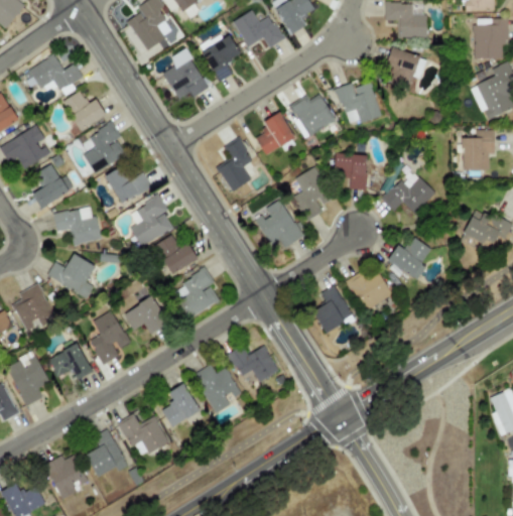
[(0,0),(0,23),(6,29),(25,5),(19,0),(0,0)]
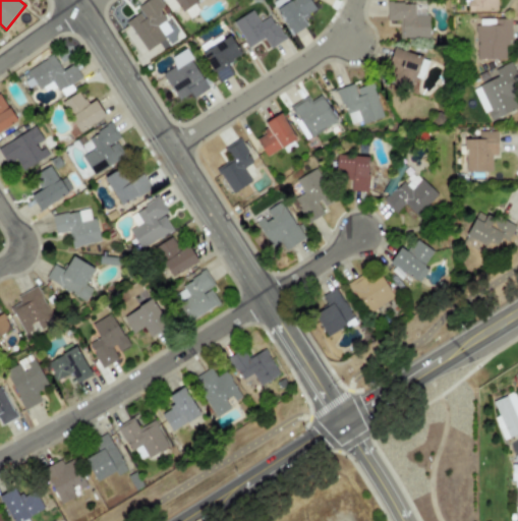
[(149,0),(138,5),(142,12),(129,19),(146,50),(175,34),(162,9),(166,7),(161,0),(149,0)]
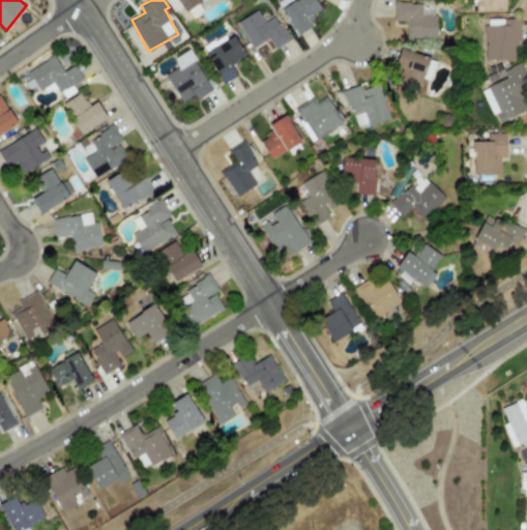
[(178,0),(187,11),(202,0),(178,0)]
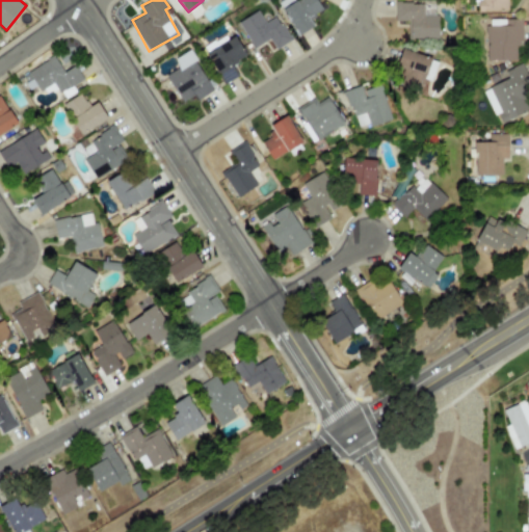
[(296,0),(284,0),(280,3),(299,35),(315,26),(310,18),(324,8),(318,0),(298,0),(297,1),(296,0)]
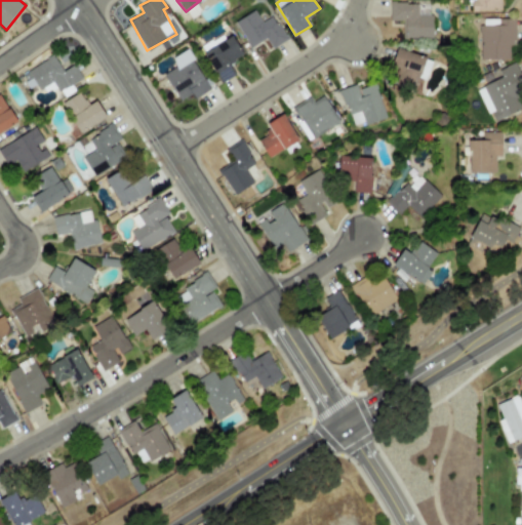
[(471,0),(472,11),(505,11),(505,0),(471,0)]
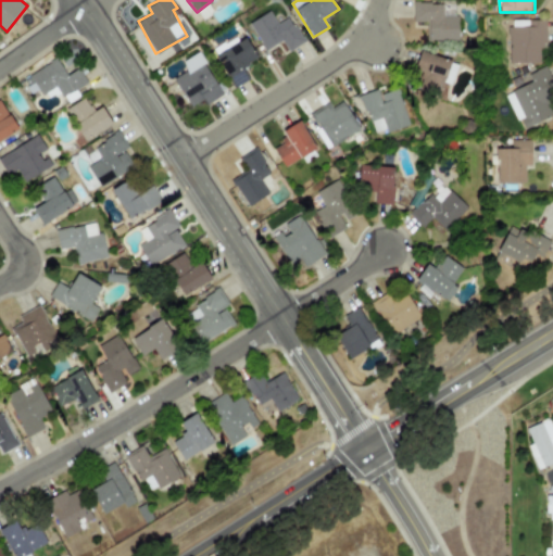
[(460,40),(461,16),(444,15),(445,3),(415,2),(415,22),(430,22),(430,39),(460,40)]
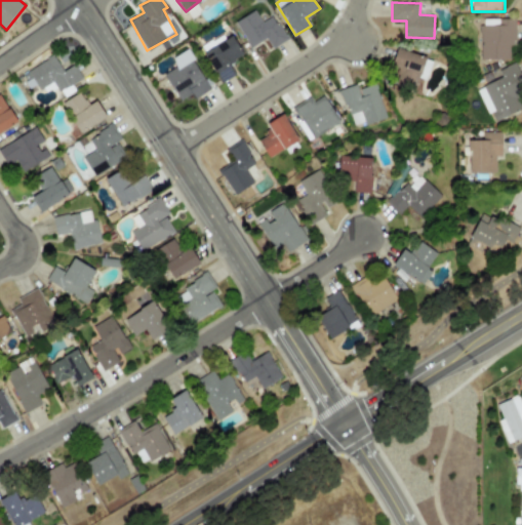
[(236,22),(251,47),(268,38),(274,48),(289,40),(275,15),(264,23),(256,10),(236,22)]
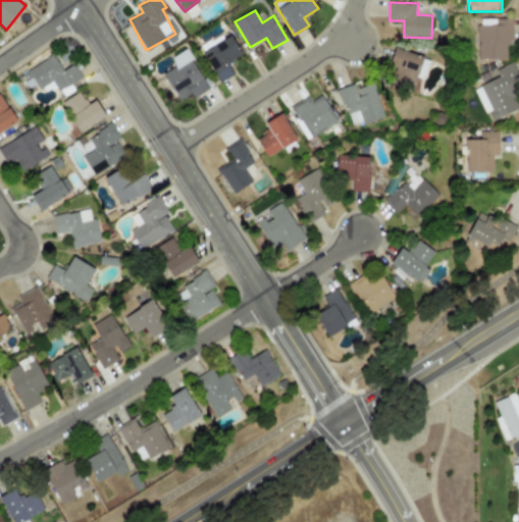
[(509,58),(508,45),(515,44),(514,17),(479,19),(480,59),(509,58)]
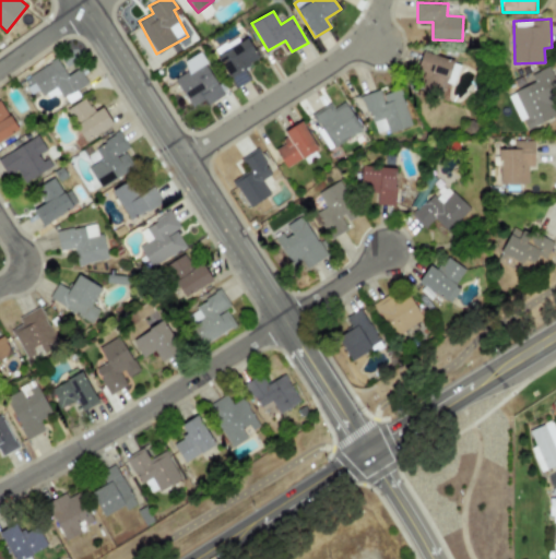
[(260,59),(248,36),(217,51),(236,88),(251,81),(245,67),(260,59)]
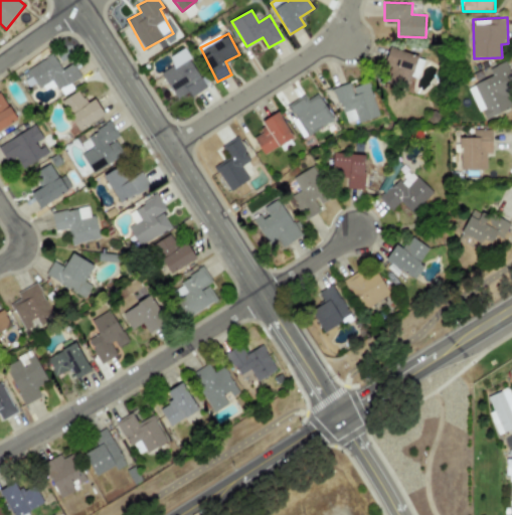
[(385,64),(393,66),(388,81),(408,88),(412,73),(420,75),(425,57),(390,47),(385,64)]
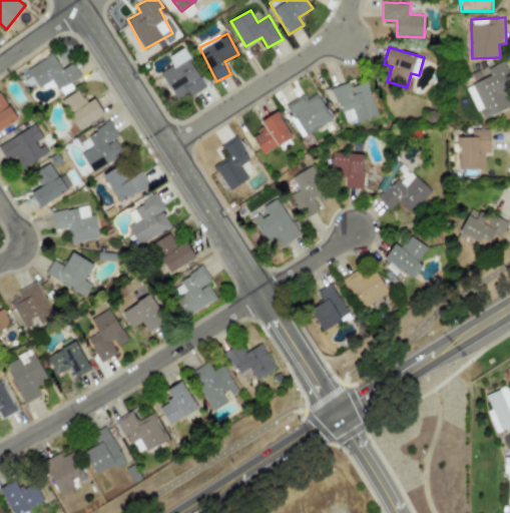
[(177,98),(189,91),(191,96),(207,87),(184,48),(169,56),(174,65),(162,72),(177,98)]
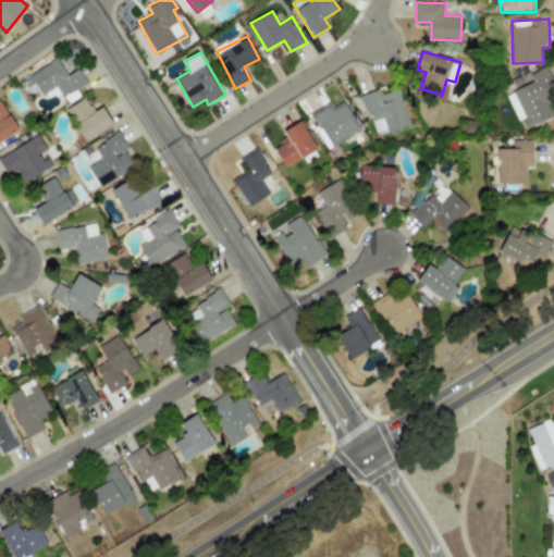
[(69,75),(59,59),(32,74),(44,95),(58,87),(63,97),(89,83),(81,67),(69,75)]
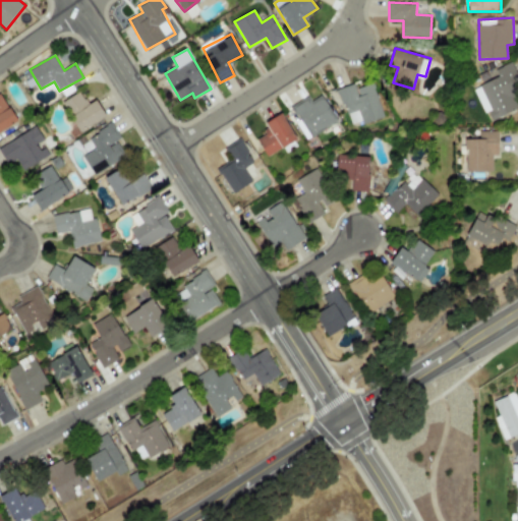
[(491,121),(517,108),(517,94),(515,89),(517,88),(517,69),(514,61),(496,69),(500,77),(475,88),(491,121)]
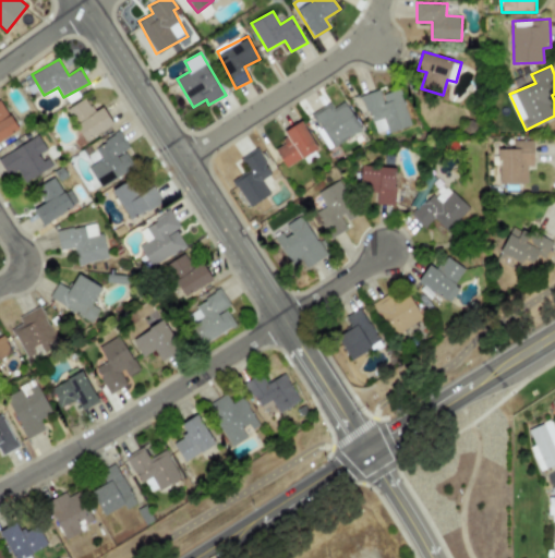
[(412,125),(401,88),(382,95),(381,89),(363,95),(375,133),(388,129),(389,133),(412,125)]
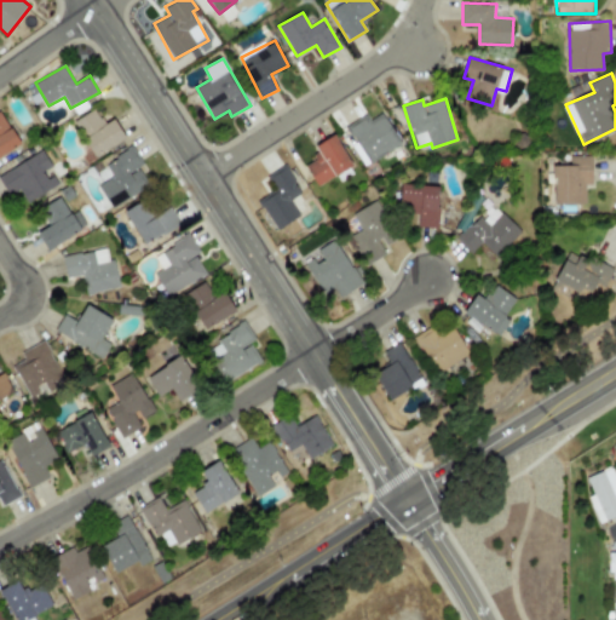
[(75,121),(96,156),(127,138),(115,119),(105,124),(97,108),(75,121)]
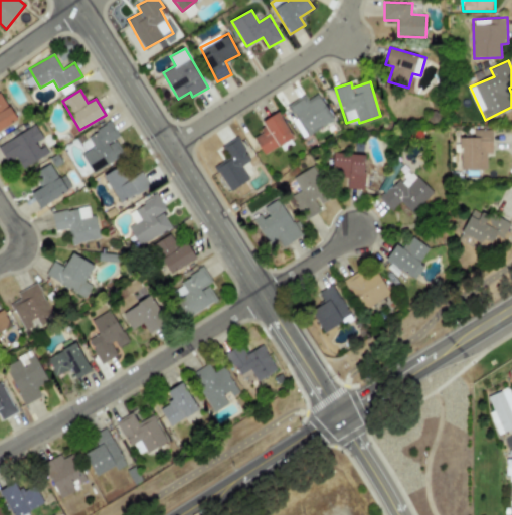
[(0,131),(18,120),(1,91),(0,91),(0,131)]
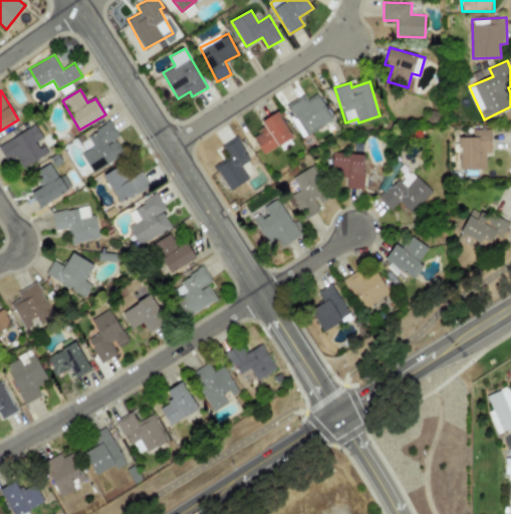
[(296,117),(293,119),(303,138),(334,119),(318,93),(308,99),(305,95),(288,105),(296,117)]
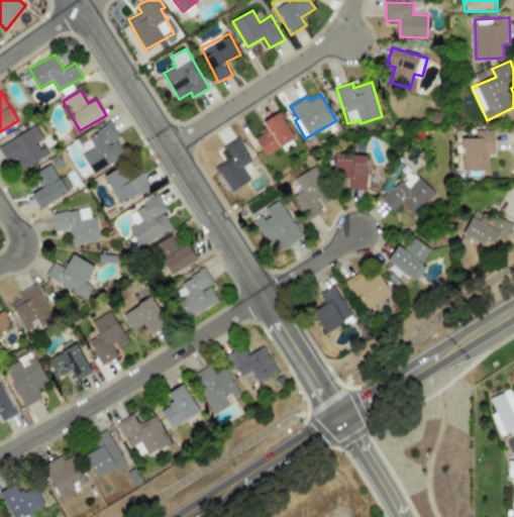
[(264,153),(294,141),(283,112),(262,121),(267,132),(257,136),(264,153)]
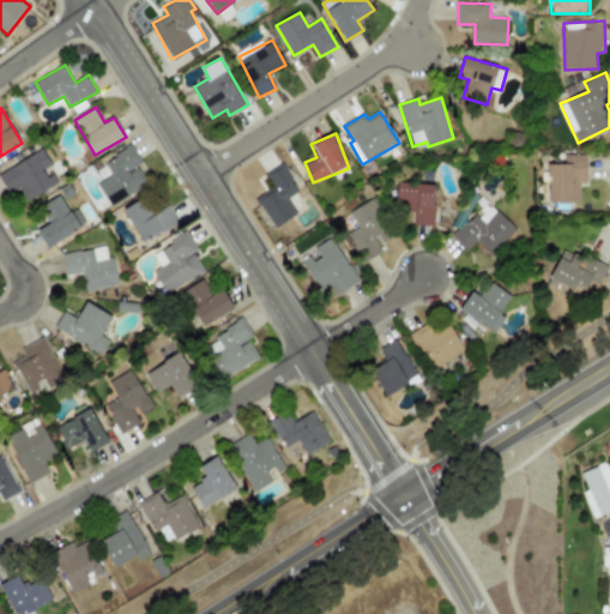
[(98,184),(112,206),(149,184),(139,167),(144,164),(133,145),(104,162),(113,175),(98,184)]
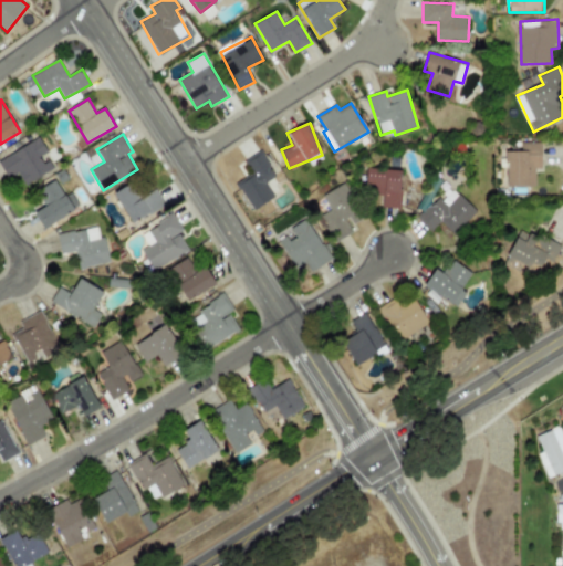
[(20,173),(28,186),(58,168),(39,137),(0,160),(0,163),(10,178),(20,173)]
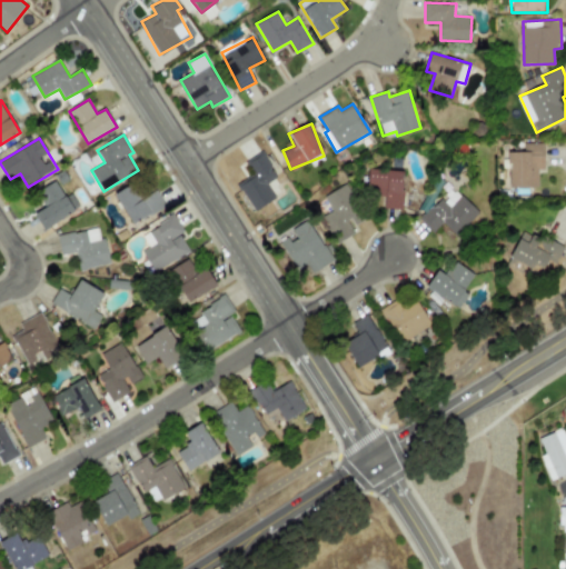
[(525,143),(525,151),(509,151),(510,188),(539,187),(539,169),(545,169),(545,142),(525,143)]
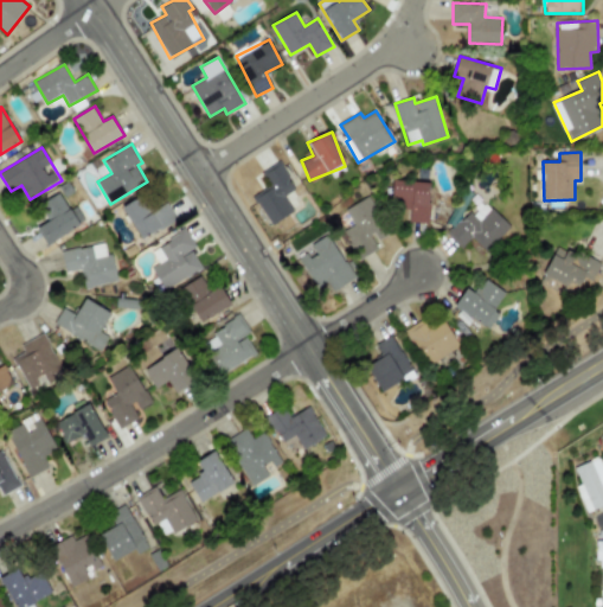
[(296,190),(282,163),(264,172),(271,187),(256,196),(270,225),(295,212),(286,195),(296,190)]
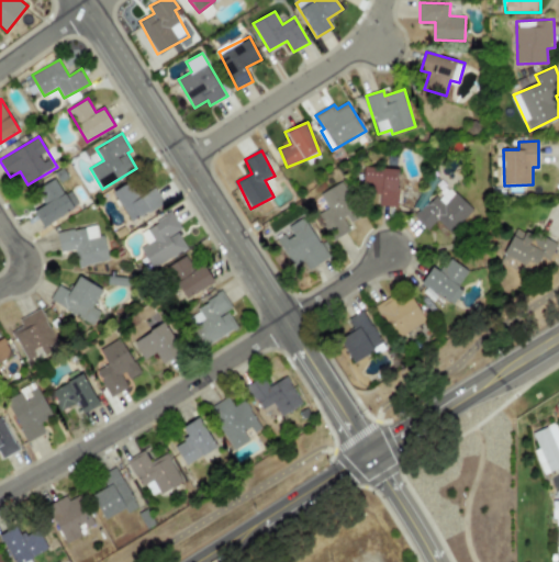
[(400,168),(365,167),(364,191),(381,192),(381,205),(399,206),(400,168)]
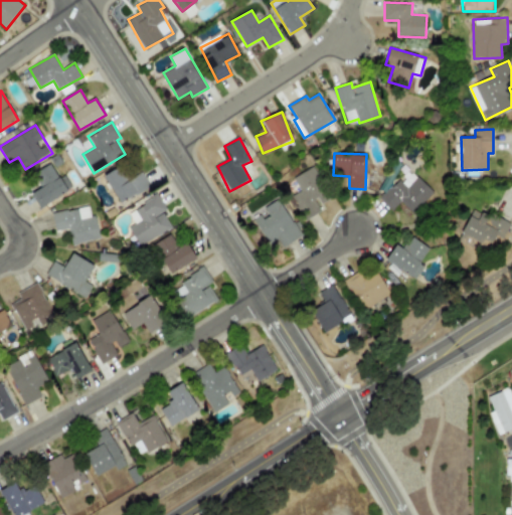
[(151,186),(141,168),(132,173),(126,163),(105,175),(121,203),(151,186)]
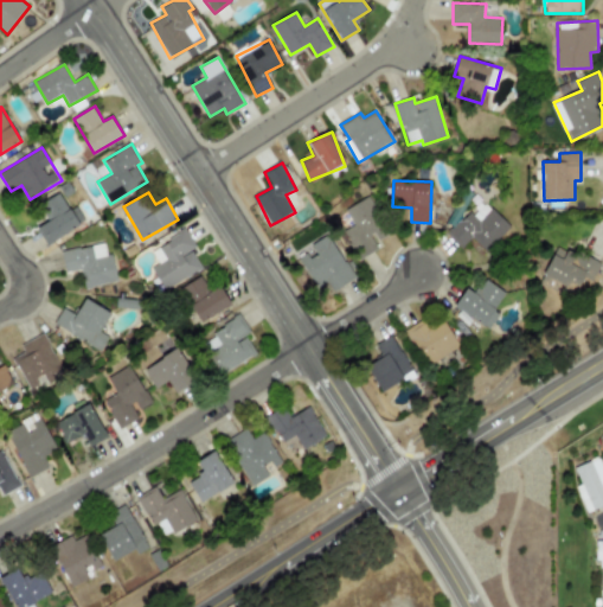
[(87,221),(77,206),(70,210),(59,193),(42,205),(51,219),(38,229),(49,246),(87,221)]
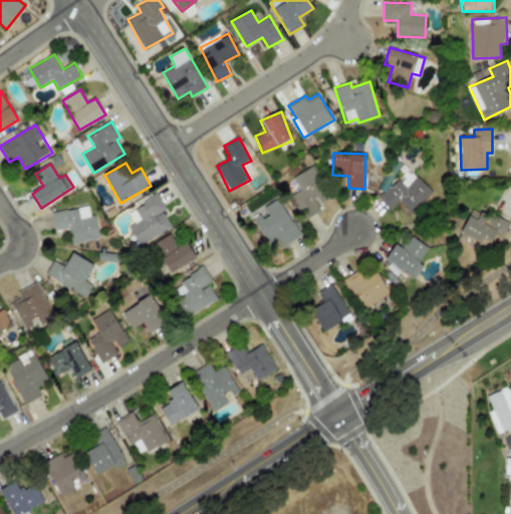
[(293,177),(301,191),(292,196),(305,219),(321,210),(315,198),(326,192),(313,167),(293,177)]
